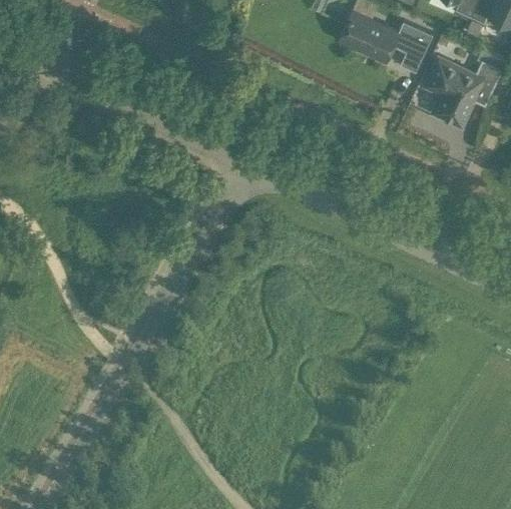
[(247,9),(250,0),(233,0),(233,2),(247,9)]
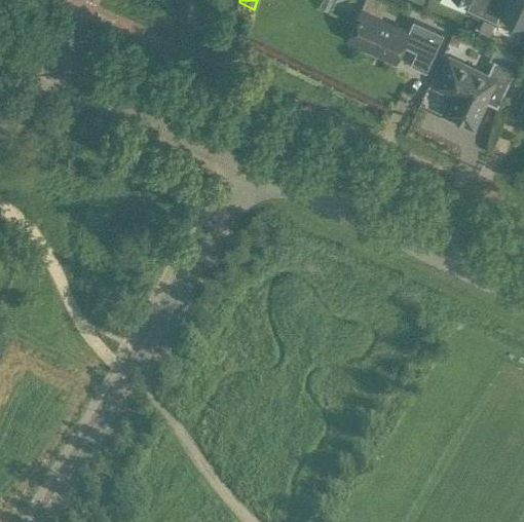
[(468,0),(473,2),(469,11),(484,17),(491,0),(468,0)]
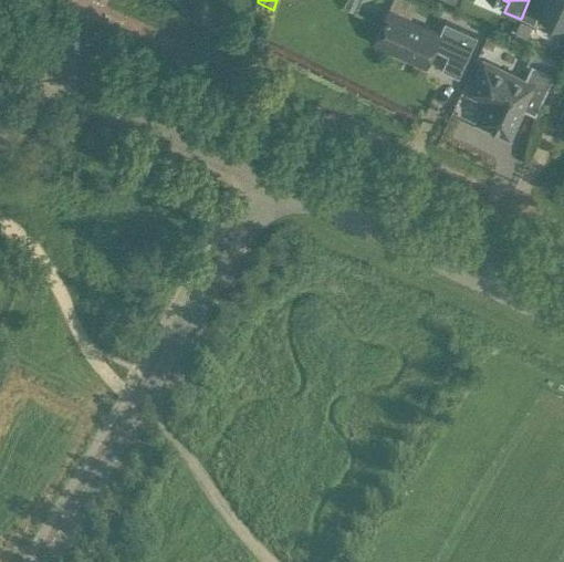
[(563,0),(529,0),(521,19),(536,25),(541,17),(563,25),(563,0)]
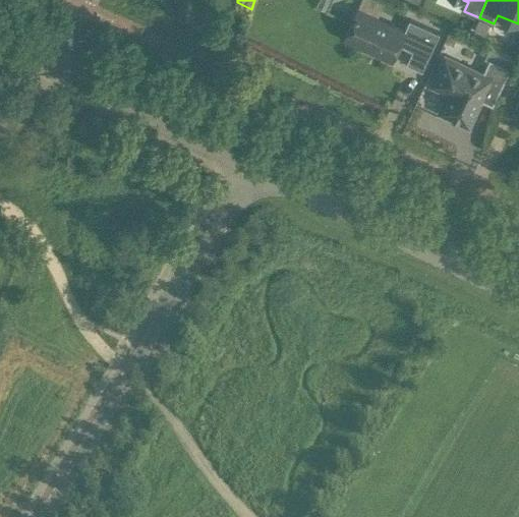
[(406,34),(378,20),(359,12),(346,42),(394,63),(401,48),(413,54),(407,66),(423,74),(441,37),(411,22),(406,34)]
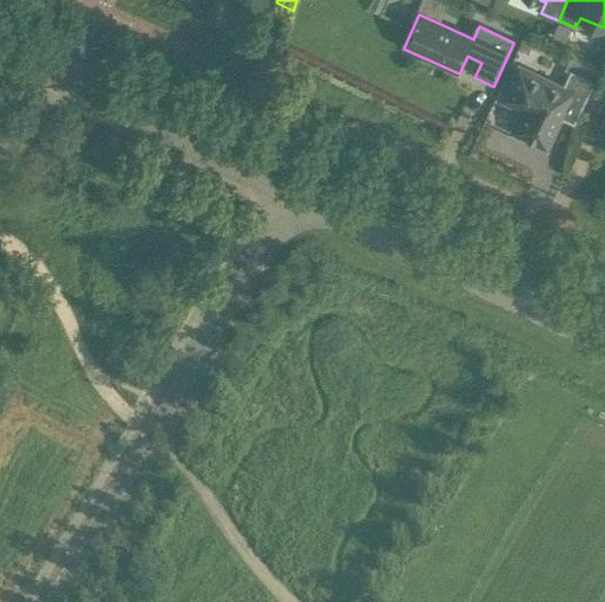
[(572,31),(559,25),(553,38),(567,44),(572,31)]
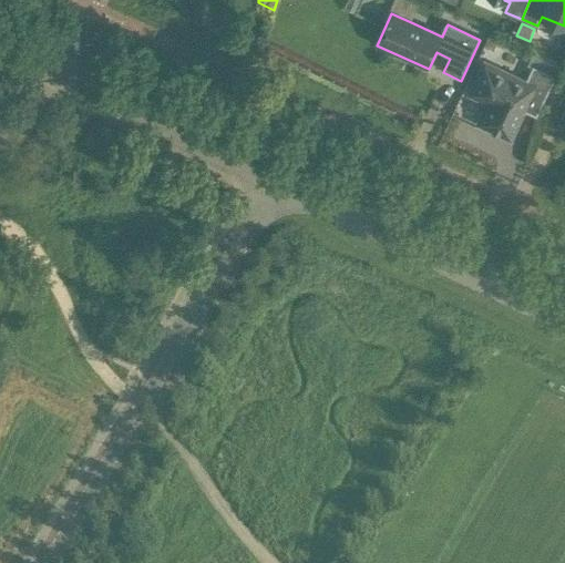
[(535,69),(554,78),(560,64),(536,53),(530,68),(534,70),(535,69)]
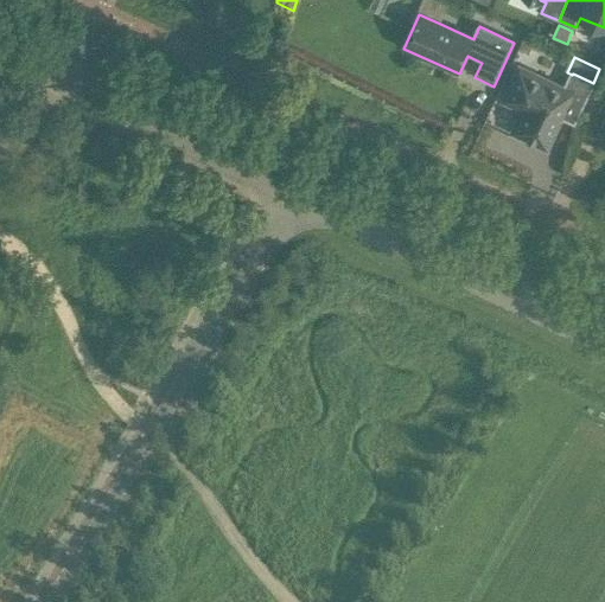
[(596,84),(573,74),(565,91),(521,70),(505,102),(526,111),(516,134),(547,149),(561,119),(575,126),(596,84)]
